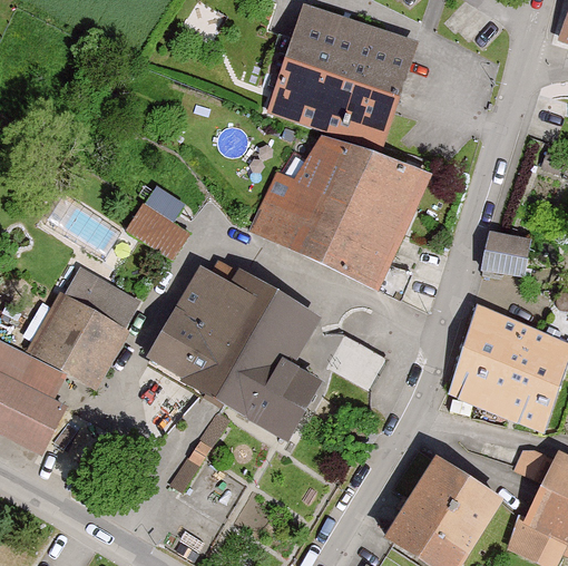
[(267,111),(382,147),(417,39),(302,2),(267,111)]
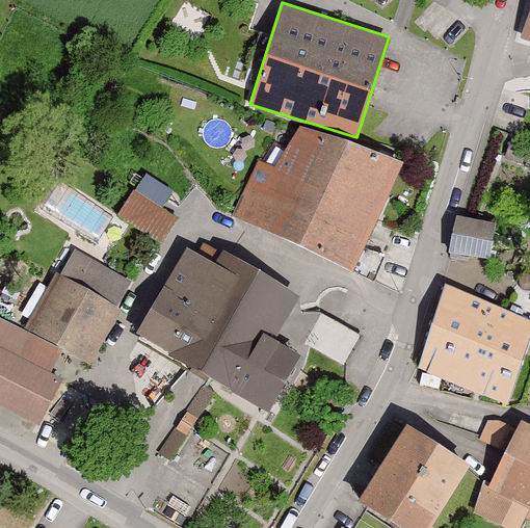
[(529,7),(520,37),(529,41),(529,7)]
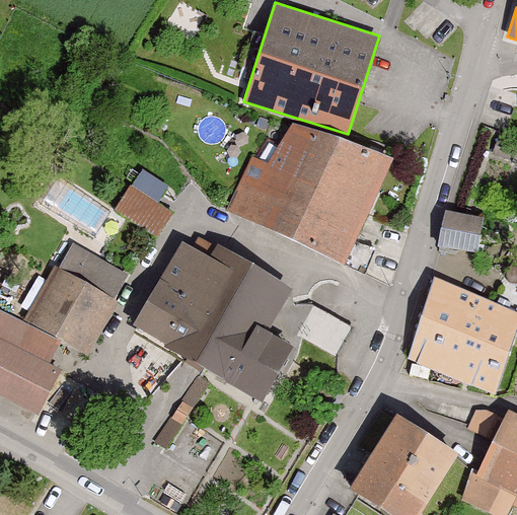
[(253,156),(230,210),(367,273),(378,248),(356,243),(392,159),(289,124),(271,161),(253,156)]
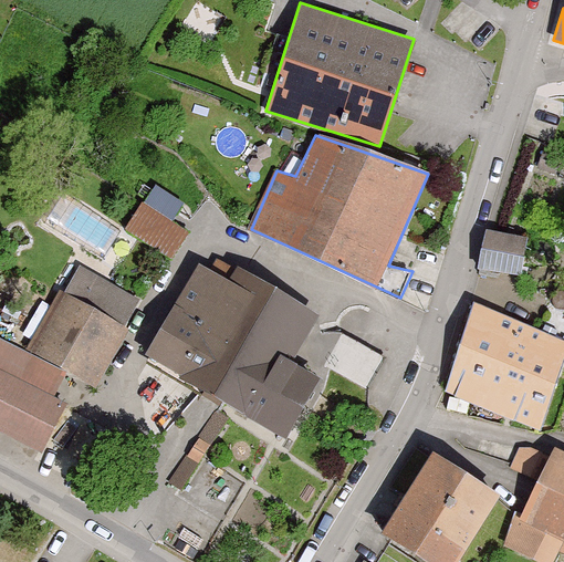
[(492,226),(484,264),(524,270),(529,231),(492,226)]
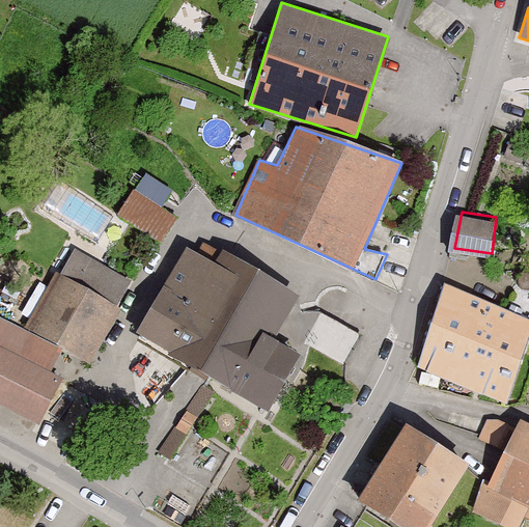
[(298,295),(203,242),(197,252),(186,246),(135,334),(271,412),(304,354),(274,336),(298,295)]
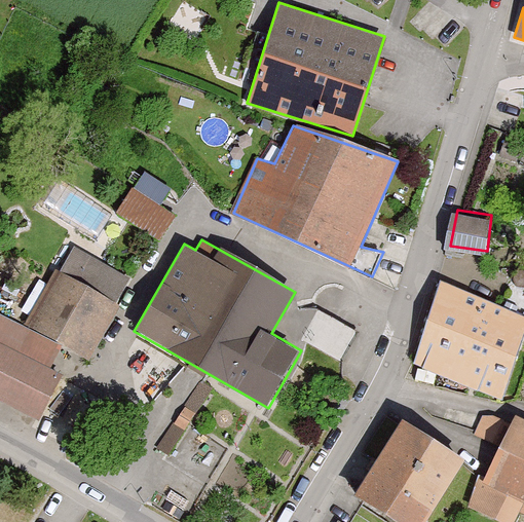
[(0,314),(0,401),(38,421),(63,373),(20,352),(32,332),(84,360),(132,274),(74,241),(23,326),(0,314)]
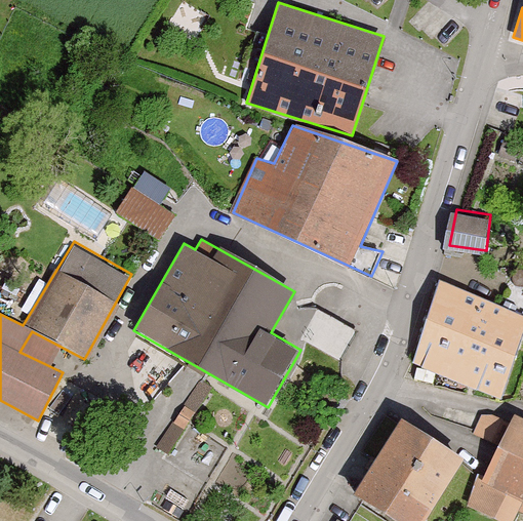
[(522,312),(441,282),(411,363),(501,396),(522,338),(522,312)]
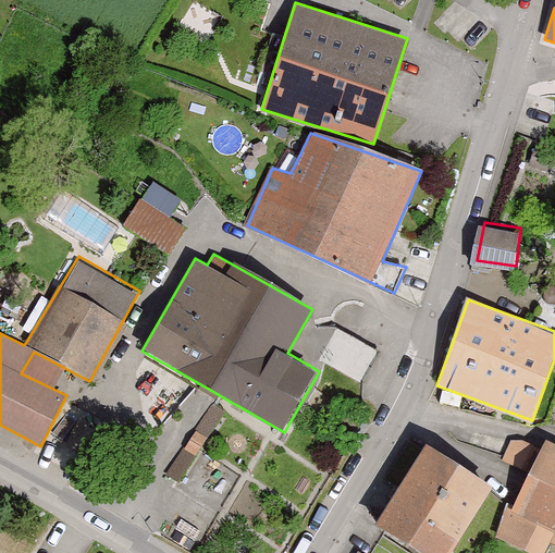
[(554,444),(543,439),(539,446),(525,440),(514,440),(504,461),(526,471),(496,531),(538,552),(543,552),(554,532),(554,444)]
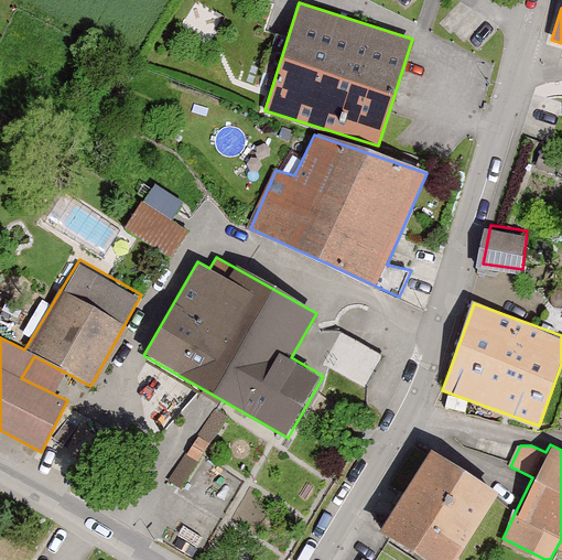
[(450,559),(494,494),(428,450),(374,530),(419,559),(450,559)]
